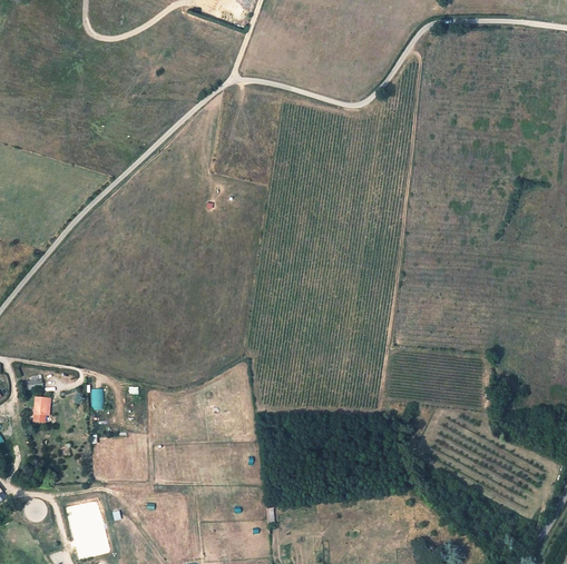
[(28,381),(25,381),(26,389),(44,387),(42,378),(33,379),(33,374),(28,375),(28,381)]
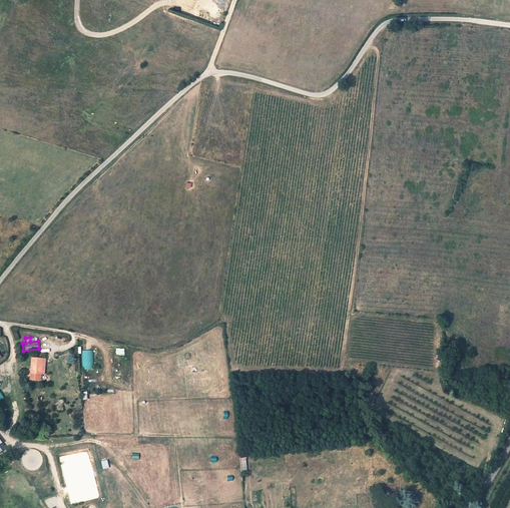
[(86,365),(96,365),(96,346),(85,346),(86,365)]
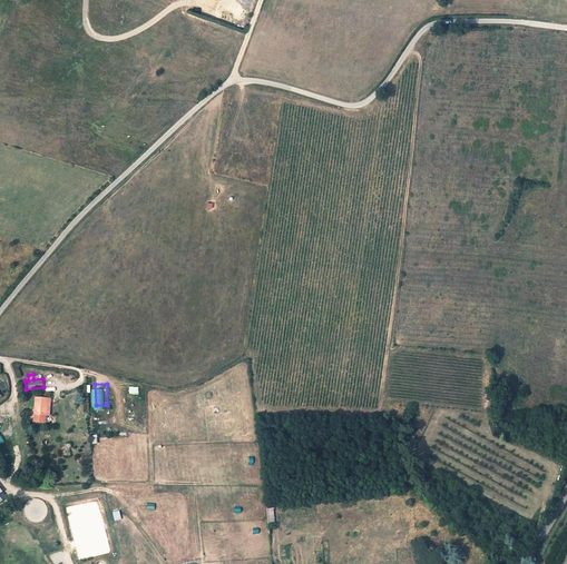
[(45,414),(47,397),(35,396),(32,418),(32,422),(44,423),(45,418),(45,414)]
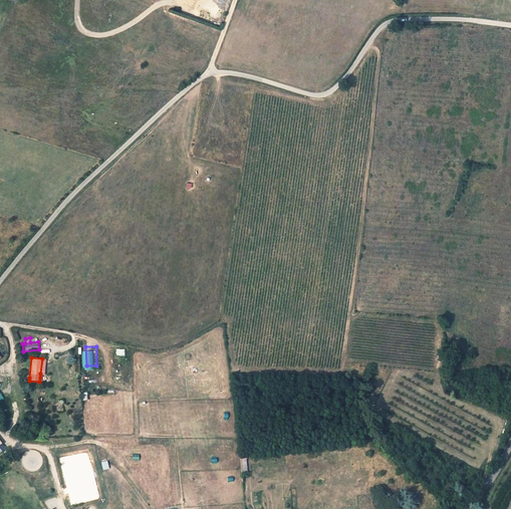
[(458,434),(456,442),(462,443),(463,439),(470,440),(471,436),(458,434)]
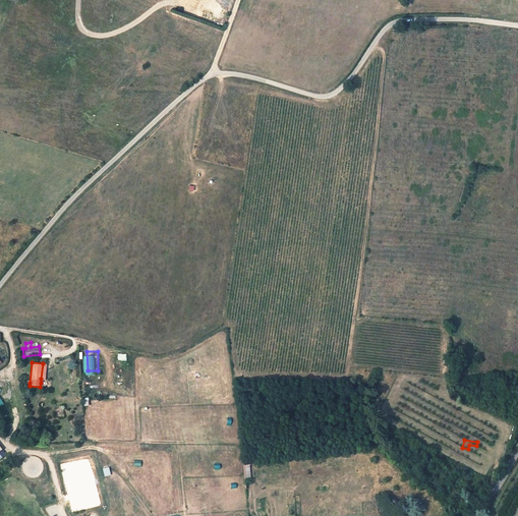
[(0,454),(1,456),(9,450),(6,445),(0,449),(0,454)]
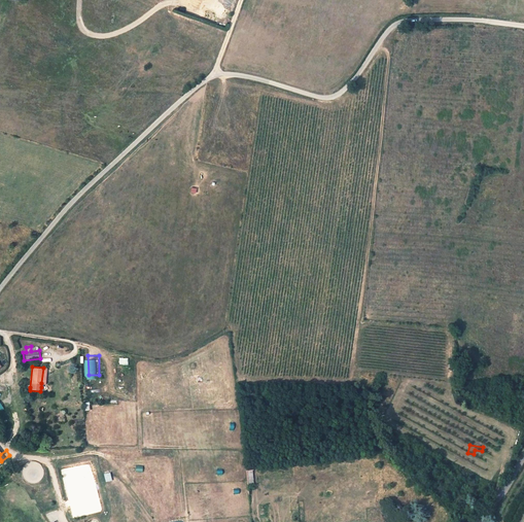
[(247,466),(249,482),(256,481),(255,465),(247,466)]
